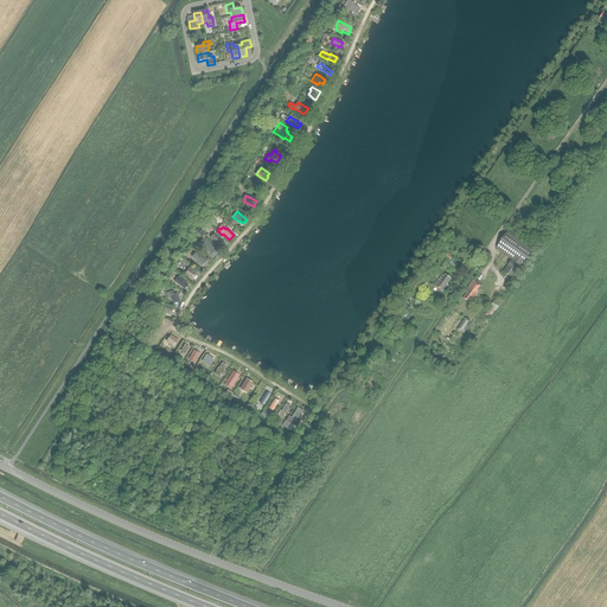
[(496,248),(512,260),(504,272),(513,278),(522,267),(524,268),(537,251),(509,231),(496,248)]
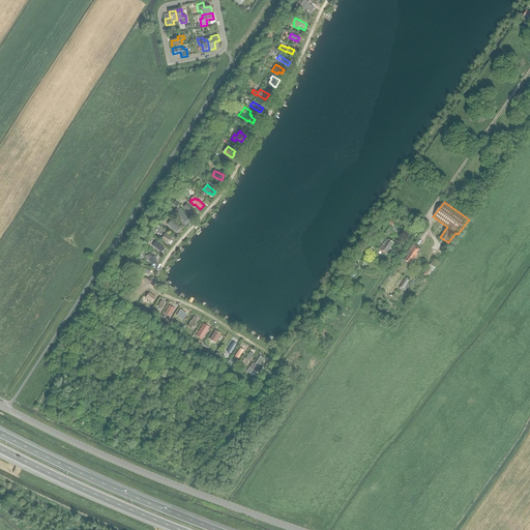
[(195,211),(190,207),(187,204),(183,208),(192,215),(195,211)]
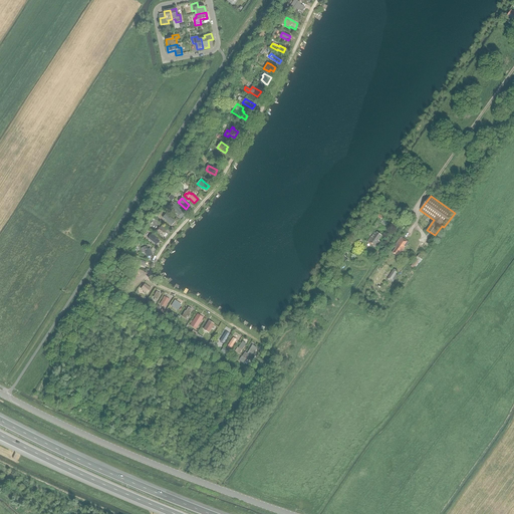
[(179,216),(182,213),(174,205),(171,208),(179,216)]
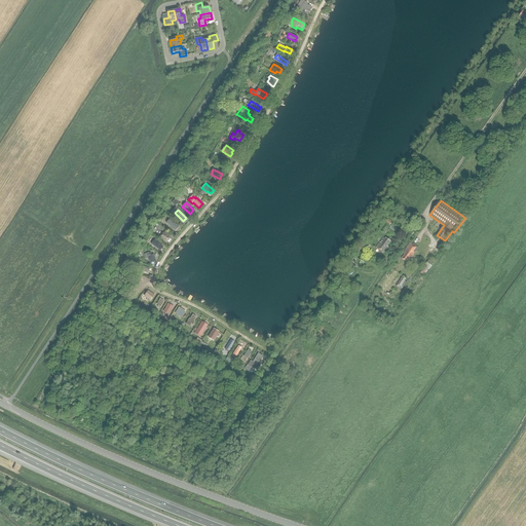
[(175,224),(173,223),(170,220),(166,223),(173,229),(174,228),(176,230),(179,227),(175,223),(175,224)]
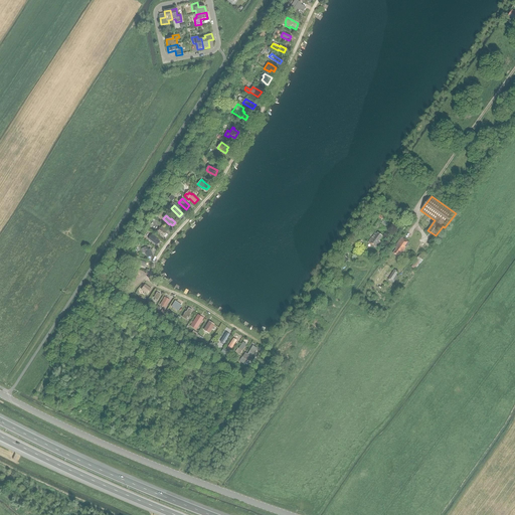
[(159,227),(156,231),(163,237),(164,236),(165,237),(168,235),(166,233),(166,232),(167,230),(162,226),(160,228),(159,227)]
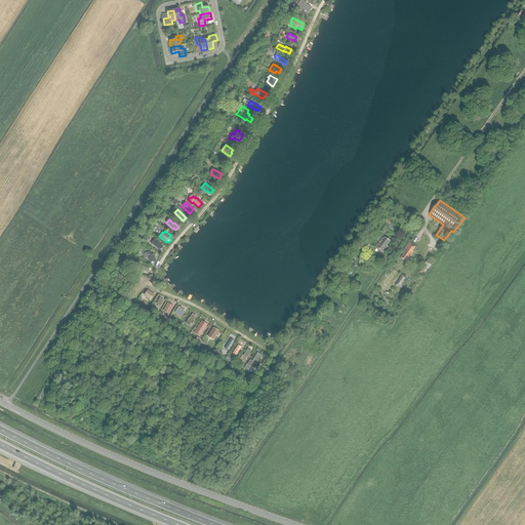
[(375,247),(384,253),(388,247),(387,246),(390,241),(385,238),(384,239),(382,238),(379,242),(375,247)]
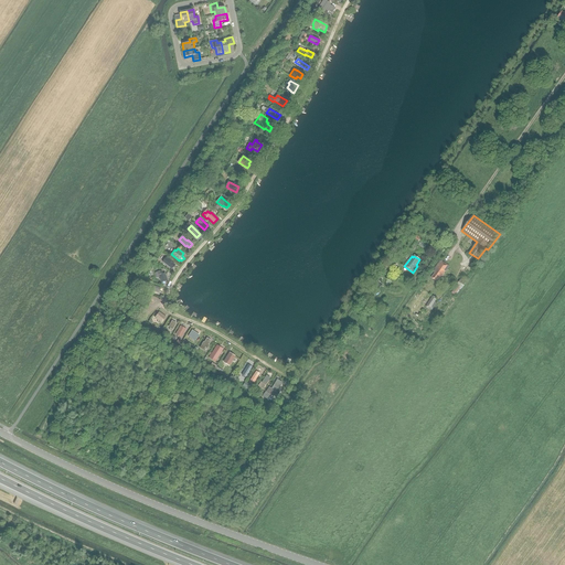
[(171,269),(176,265),(166,257),(162,263),(171,269)]
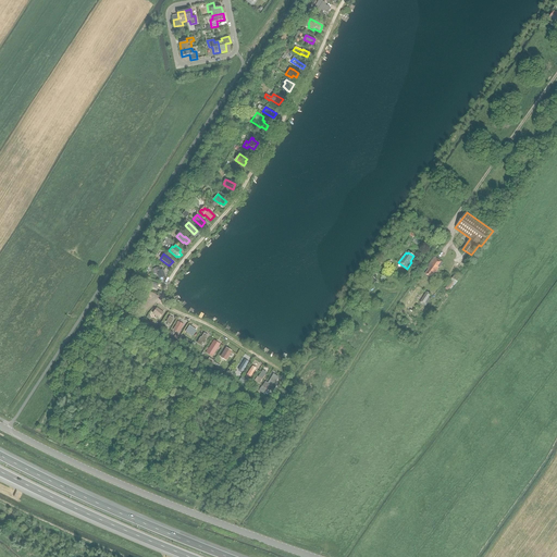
[(393,260),(386,255),(383,259),(390,264),(393,260)]
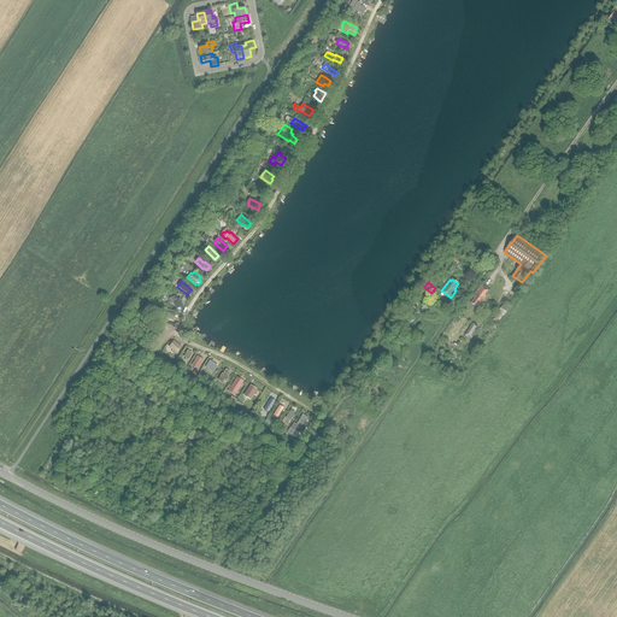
[(171,285),(163,294),(164,297),(174,286),(171,285)]
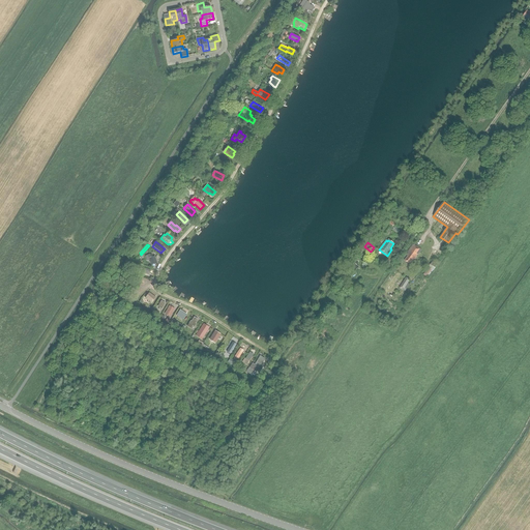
[(413,261),(421,249),(414,244),(407,255),(408,256),(404,261),(408,264),(411,265),(414,262),(413,261)]
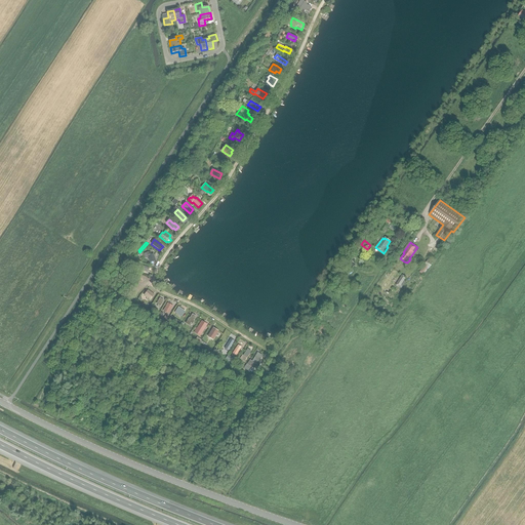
[(153,255),(150,256),(150,255),(152,254),(151,251),(146,253),(144,253),(146,258),(148,257),(150,263),(154,261),(153,255)]
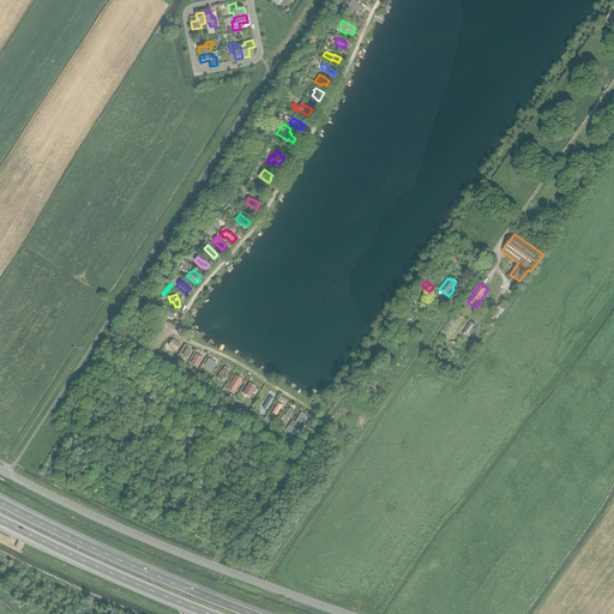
[(494,323),(506,307),(501,304),(497,309),(491,319),(494,323)]
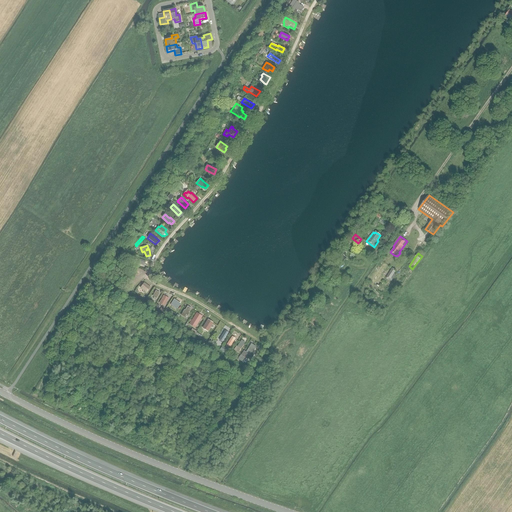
[(343,262),(347,257),(343,254),(339,259),(343,262)]
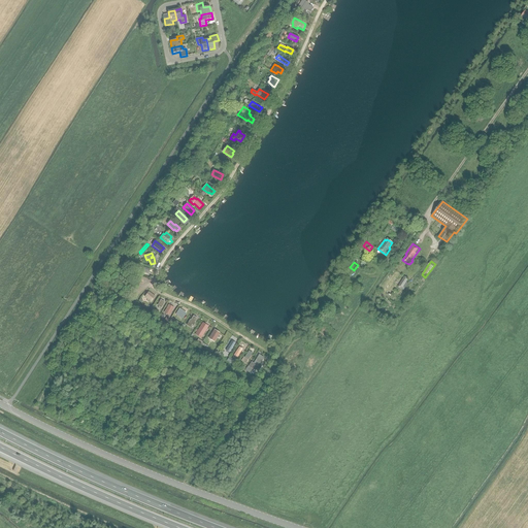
[(152,302),(156,297),(149,292),(144,297),(152,302)]
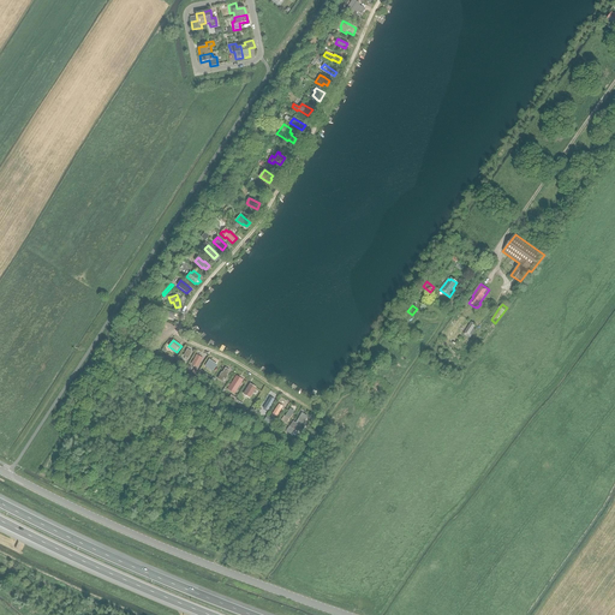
[(213,371),(216,365),(210,360),(207,366),(213,371)]
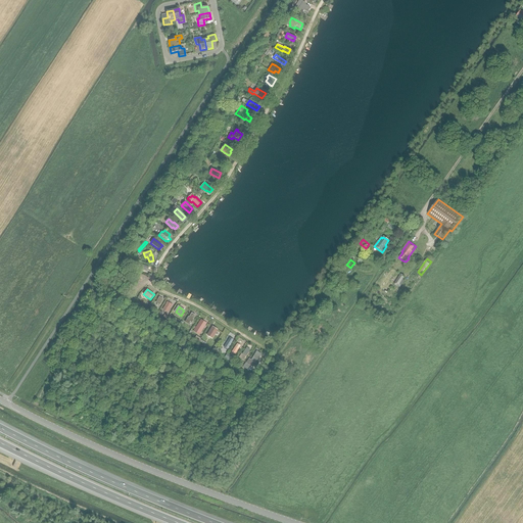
[(193,319),(196,316),(191,313),(189,317),(188,317),(185,322),(188,325),(190,322),(192,323),(193,320),(193,319)]
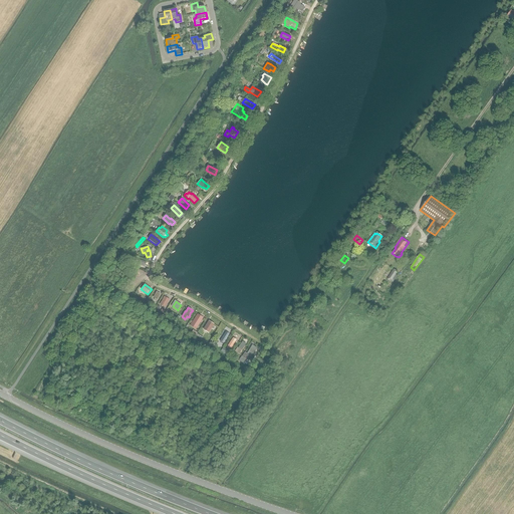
[(191,325),(193,327),(195,328),(201,320),(200,320),(203,317),(199,314),(197,318),(196,317),(191,325)]
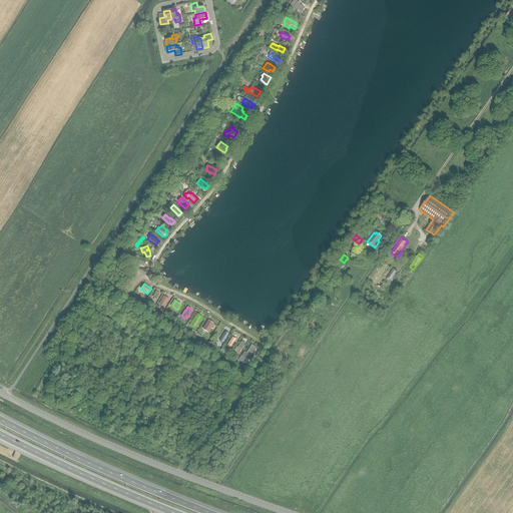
[(208,320),(205,325),(202,329),(208,333),(213,324),(211,322),(208,320)]
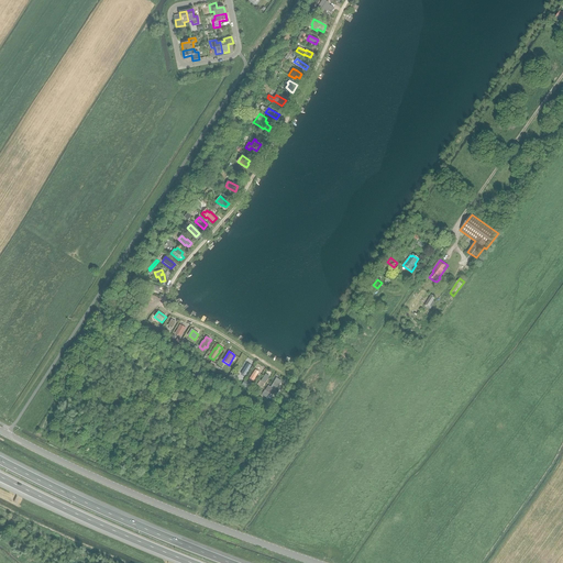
[(246,363),(242,371),(240,374),(243,377),(251,365),(246,363)]
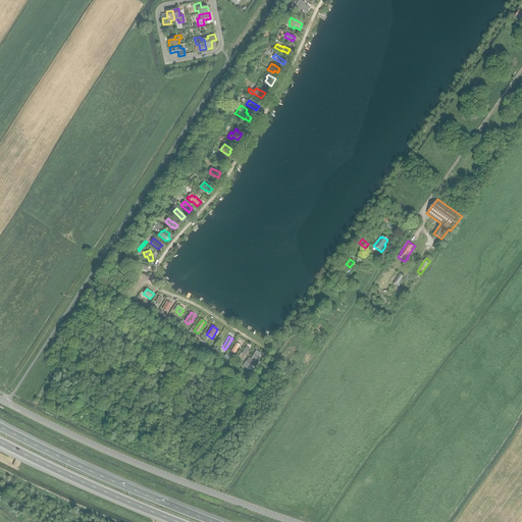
[(235,354),(240,346),(237,343),(230,352),(235,354)]
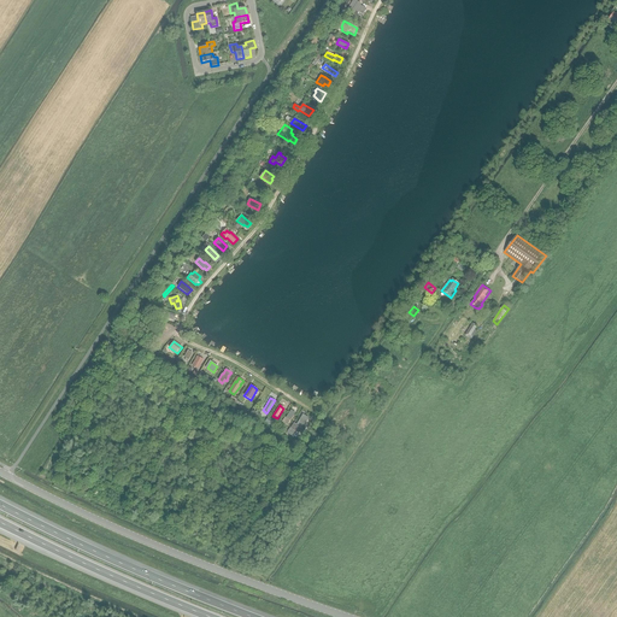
[(291,410),(286,417),(285,417),(282,421),(287,424),(295,413),(291,410)]
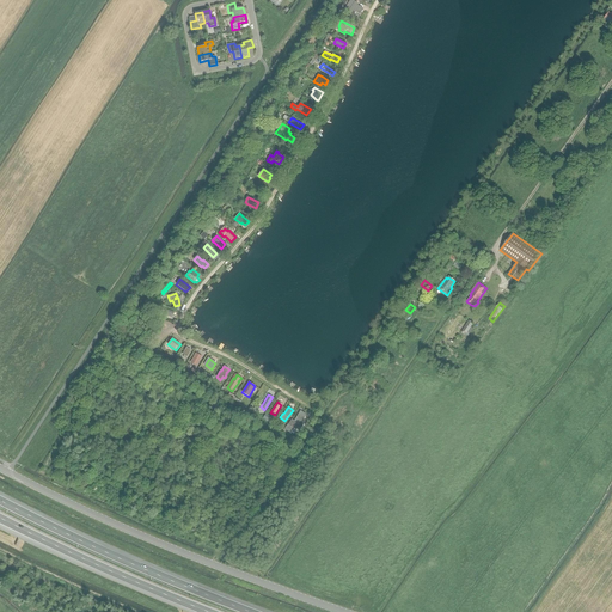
[(299,414),(294,421),(292,420),(288,424),(297,430),(298,428),(300,429),(305,422),(303,421),(305,417),(299,414)]
